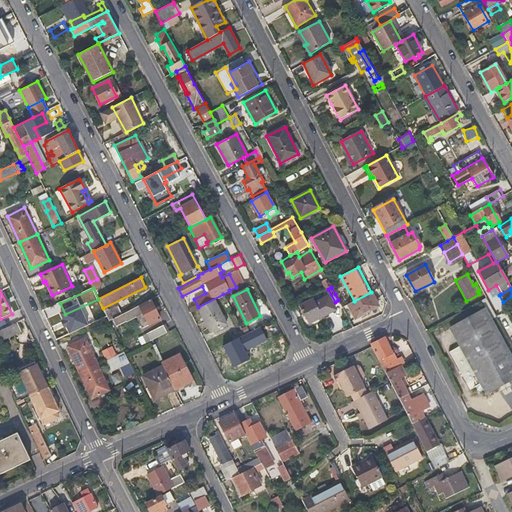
[(378,306),(371,292),(354,301),(348,304),(355,319),(378,306)]
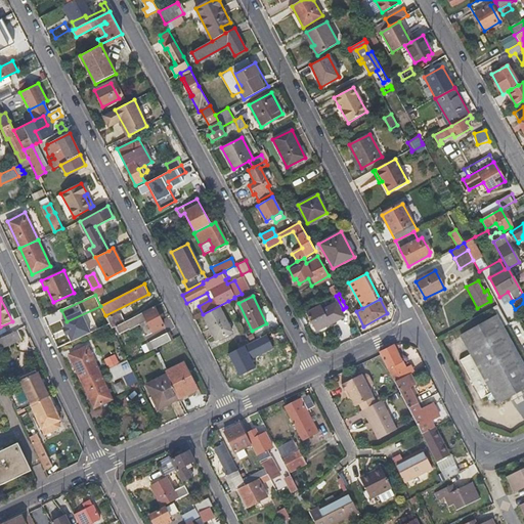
[(320,304),(306,312),(316,331),(330,323),(329,320),(333,318),(335,320),(345,315),(337,300),(326,305),(326,307),(322,309),(320,304)]
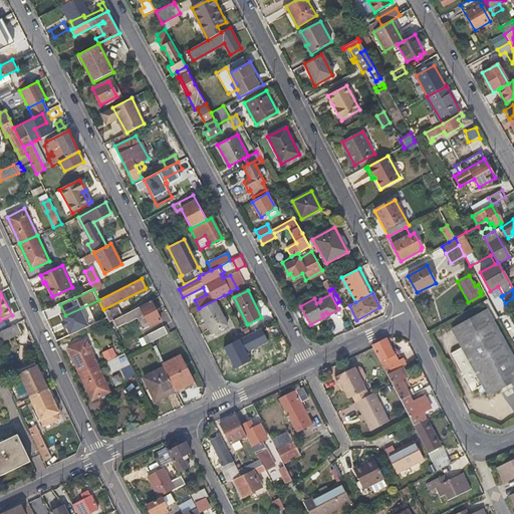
[(161,320),(152,301),(132,310),(135,317),(143,312),(146,317),(139,321),(143,329),(161,320)]
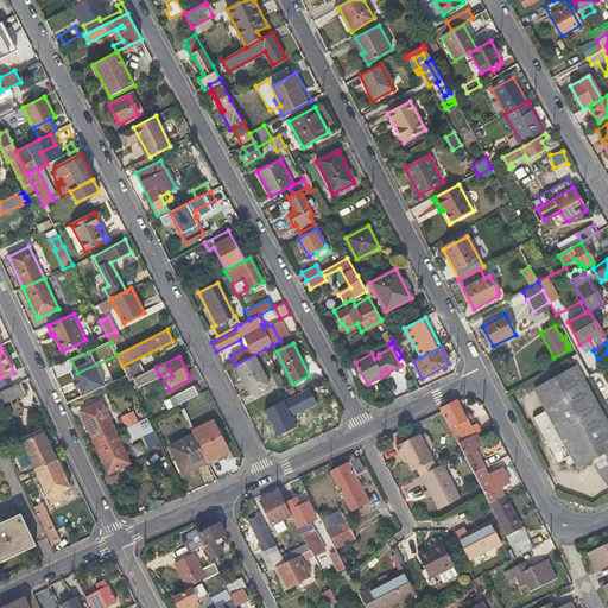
[(270,385),(254,356),(236,366),(251,394),(270,385)]
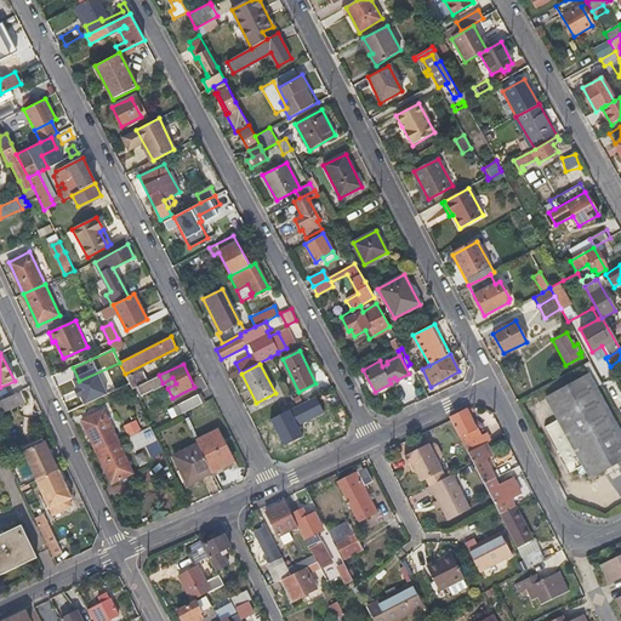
[(143,372),(127,380),(132,389),(137,387),(148,381),(143,372)]
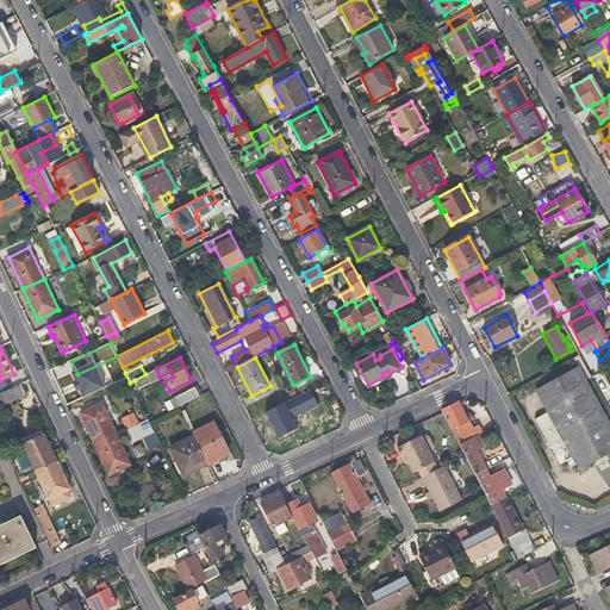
[(572,456),(577,464),(580,470),(609,452),(609,428),(577,368),(536,391),(548,412),(535,419),(559,464),(565,460),(572,456)]
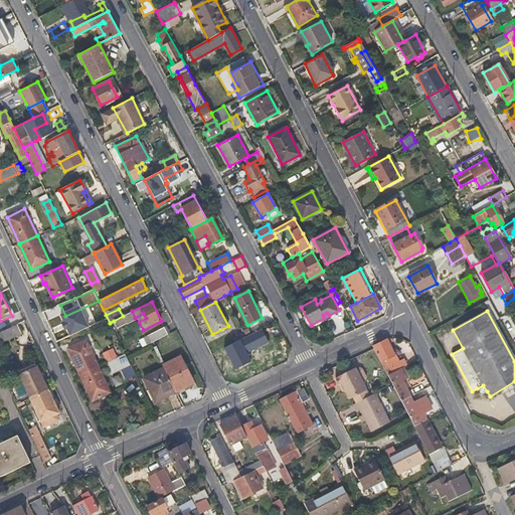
[(128,323),(124,316),(123,316),(114,321),(117,328),(128,323)]
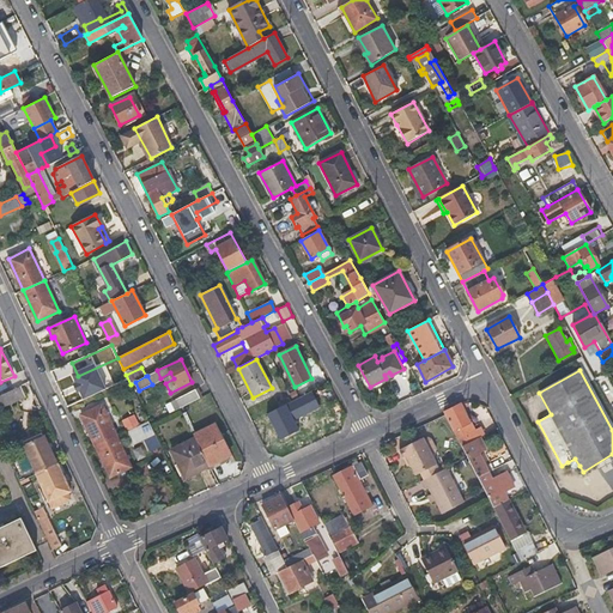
[(0,407),(26,396),(22,387),(0,395),(0,407)]
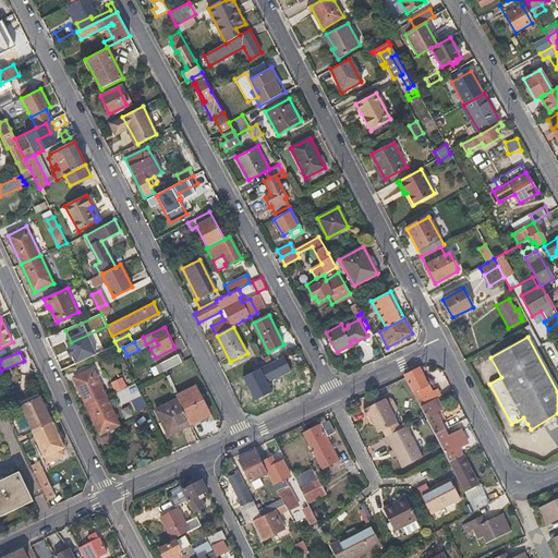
[(165,372),(182,363),(178,354),(160,364),(165,372)]
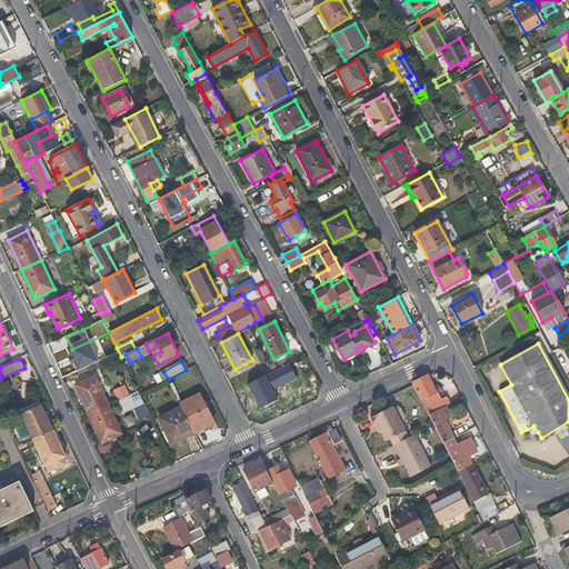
[(289,363),(271,372),(260,378),(262,381),(268,379),(273,390),(297,378),(289,363)]
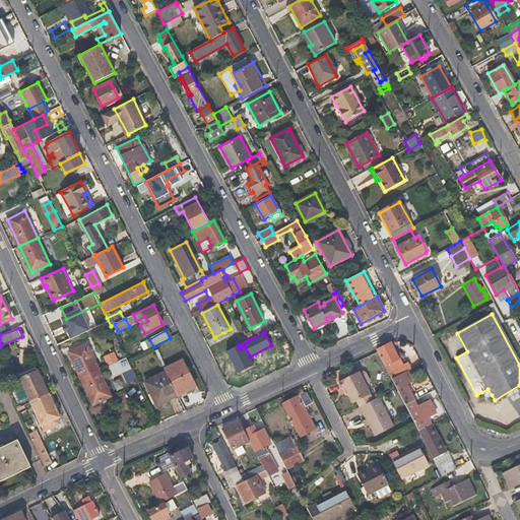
[(403,366),(393,345),(391,342),(378,349),(379,351),(397,388),(405,404),(415,425),(434,460),(438,458),(436,455),(444,451),(431,425),(432,424),(429,417),(438,413),(431,400),(423,405),(418,399),(420,398),(416,391),(412,393),(408,386),(415,383),(408,371),(413,368),(410,362),(403,366)]
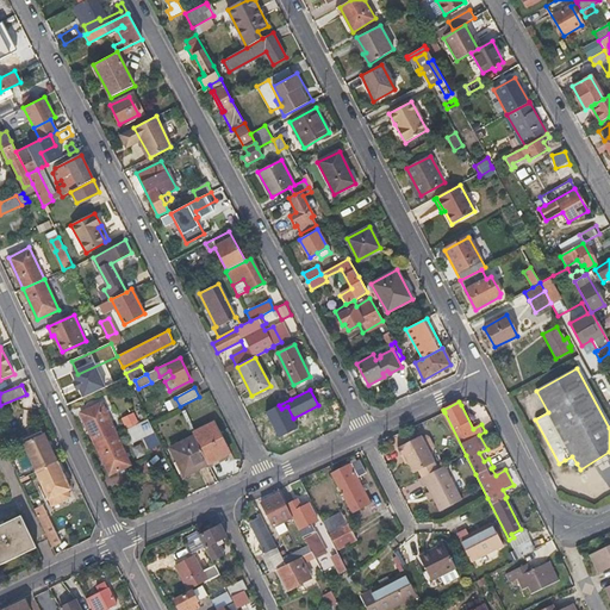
[(81,412),(95,443),(116,434),(101,404),(81,412)]
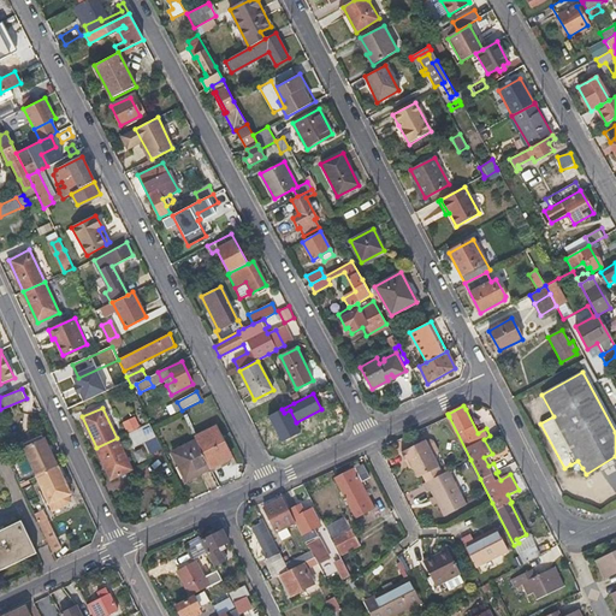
[(272,414),(256,422),(260,430),(276,422),(272,414)]
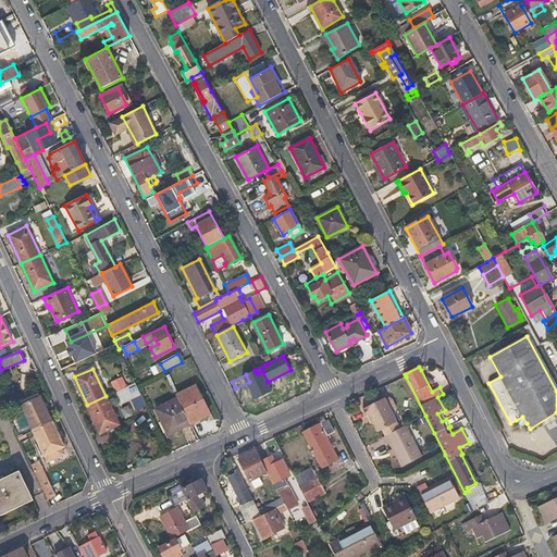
[(135,382),(114,392),(120,404),(141,394),(137,385),(135,382)]
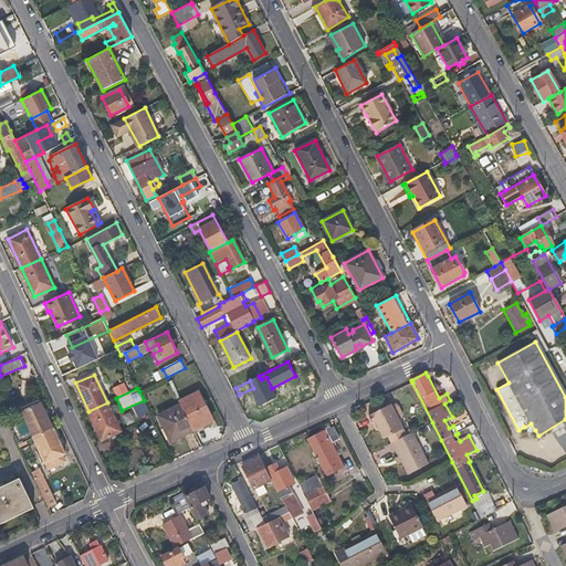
[(253,388),(239,395),(243,402),(258,396),(253,388)]
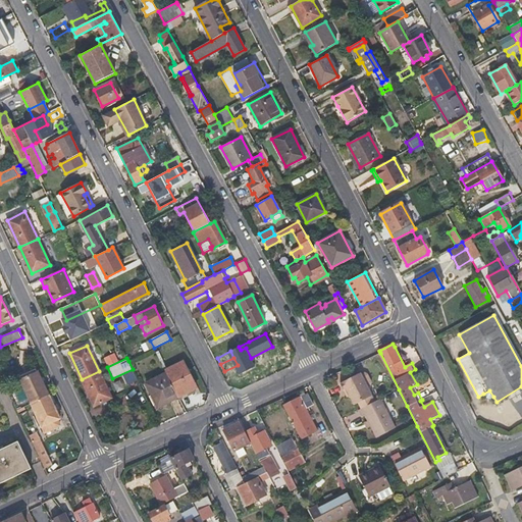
[(166,373),(178,398),(192,390),(191,387),(195,384),(184,361),(165,371),(166,373)]
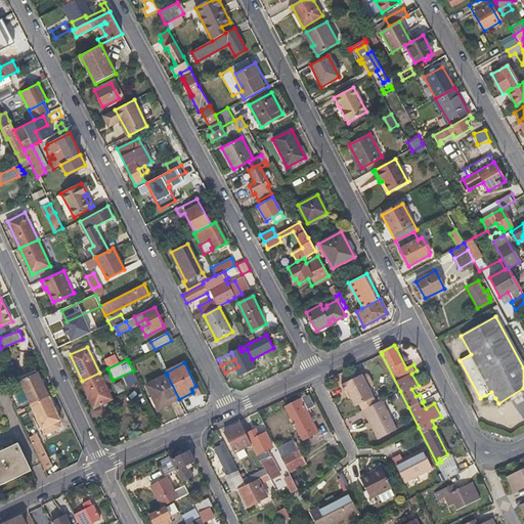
[(31,405),(49,396),(39,373),(20,382),(31,405)]
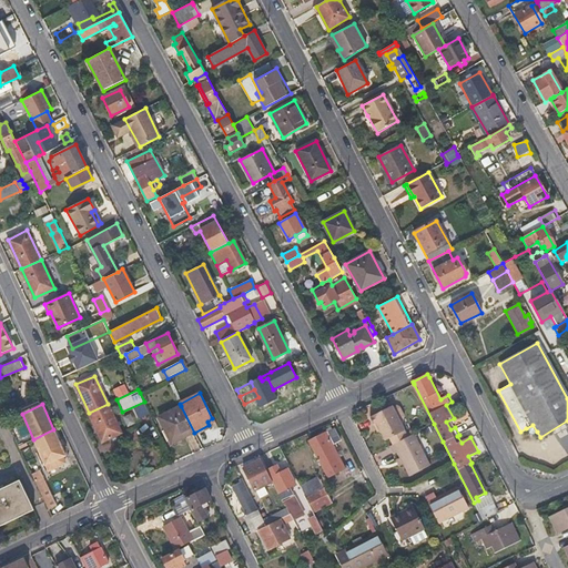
[(108,404),(89,413),(102,443),(122,434),(108,404)]
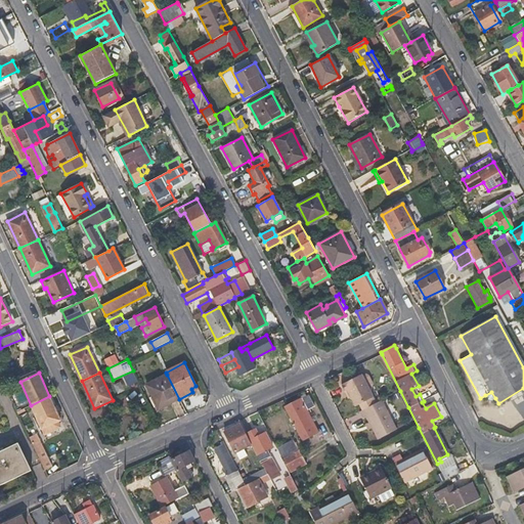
[(159,409),(179,399),(167,375),(146,384),(159,409)]
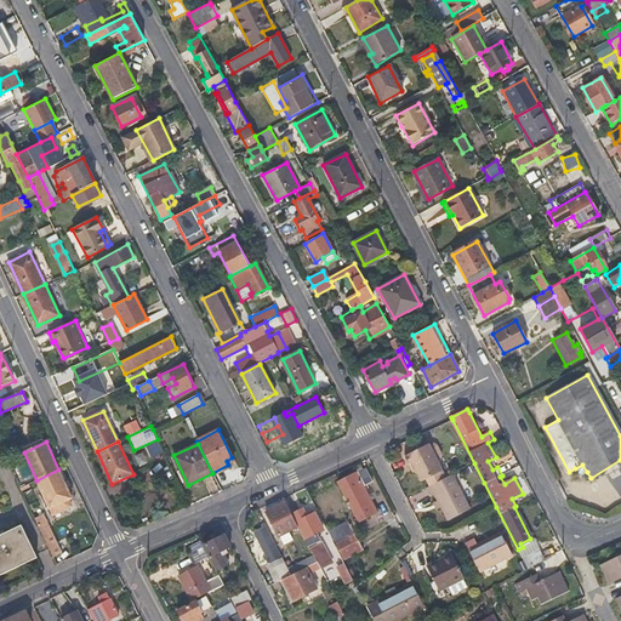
[(422,478),(427,486),(438,482),(445,478),(440,468),(444,467),(446,462),(440,451),(436,450),(427,455),(423,448),(404,457),(409,463),(412,462),(417,472),(421,478),(422,478)]
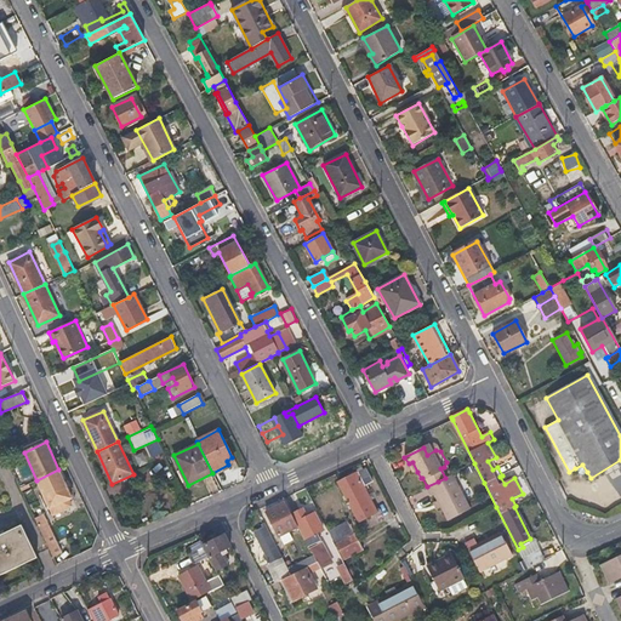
[(72,499),(58,469),(36,480),(53,516),(69,508),(66,501),(72,499)]
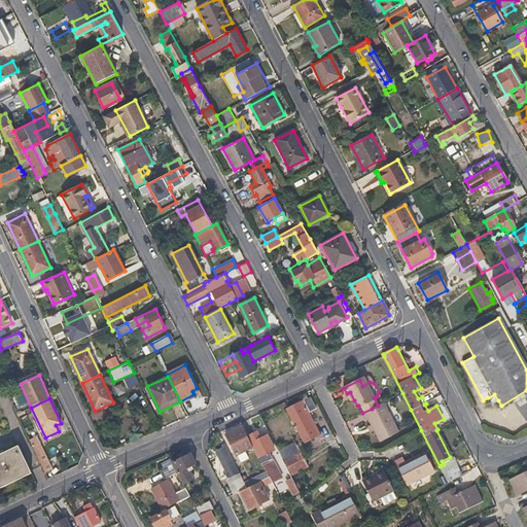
[(311,405),(308,398),(286,409),(304,443),(320,434),(312,419),(315,418),(312,412),(310,413),(307,407),(311,405)]
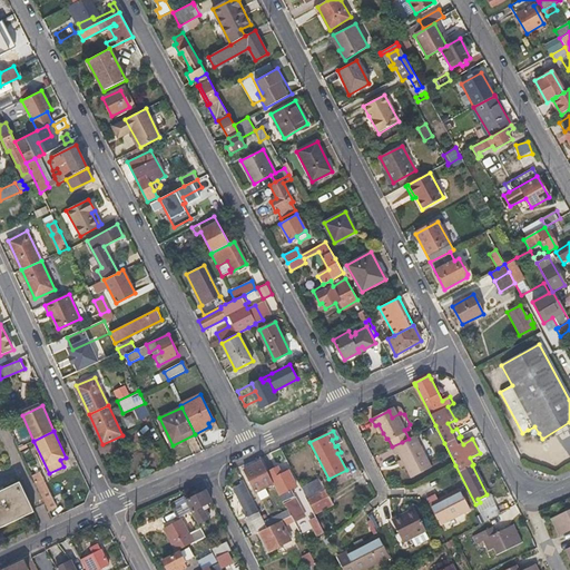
[(431,468),(415,435),(409,439),(402,442),(392,446),(391,448),(395,455),(399,454),(411,479),(431,468)]
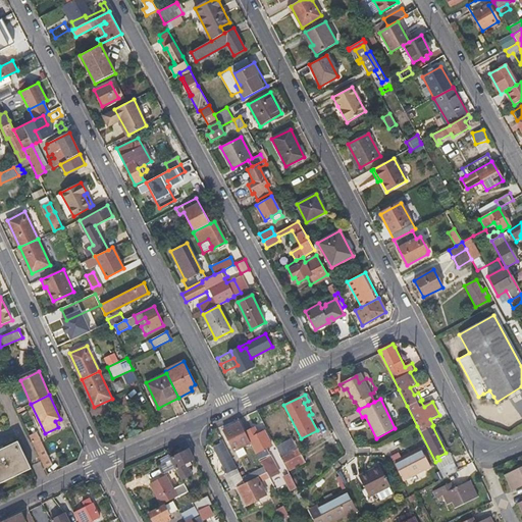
[(149,421),(156,417),(150,405),(142,408),(149,421)]
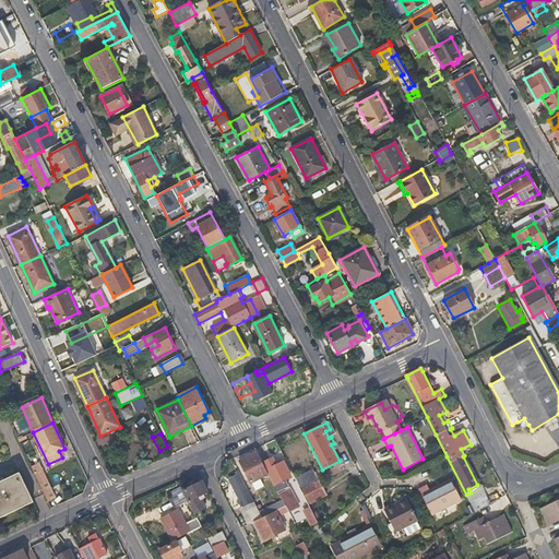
[(269,473),(257,450),(240,458),(252,482),(269,473)]
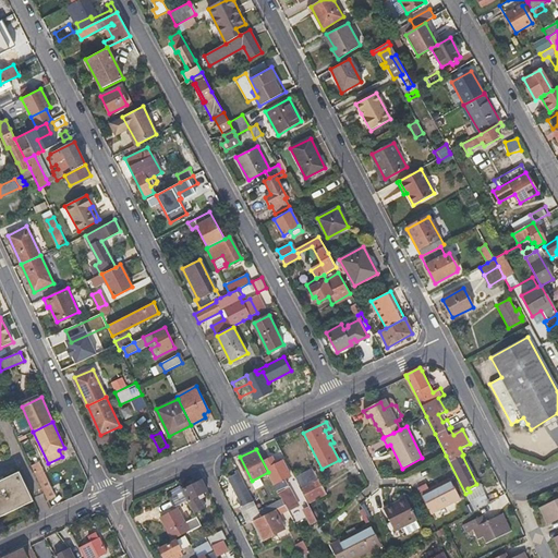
[(281,496),(282,498),(288,496),(286,492),(288,492),(289,487),(284,480),(291,475),(283,460),(277,462),(273,455),(264,460),(276,483),(275,484),(280,496),(281,496)]
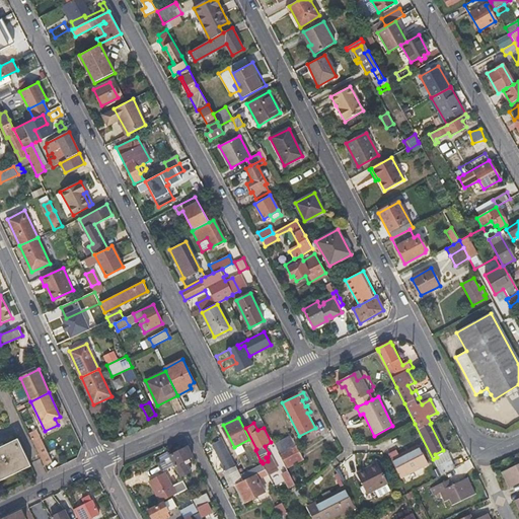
[(32,440),(44,466),(52,463),(40,437),(32,440)]
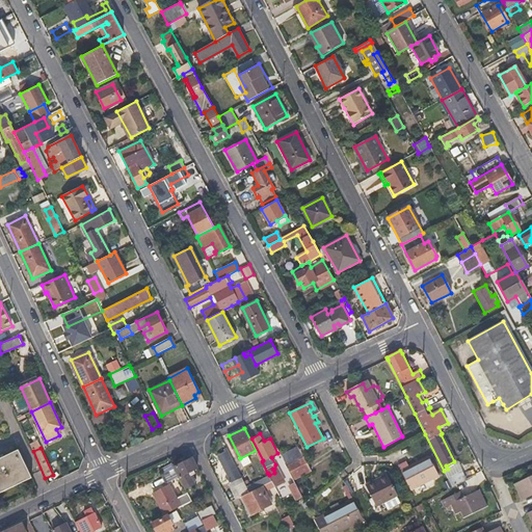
[(250,491),(247,486),(237,468),(229,450),(218,455),(232,481),(229,482),(237,498),(243,496),(250,491)]
